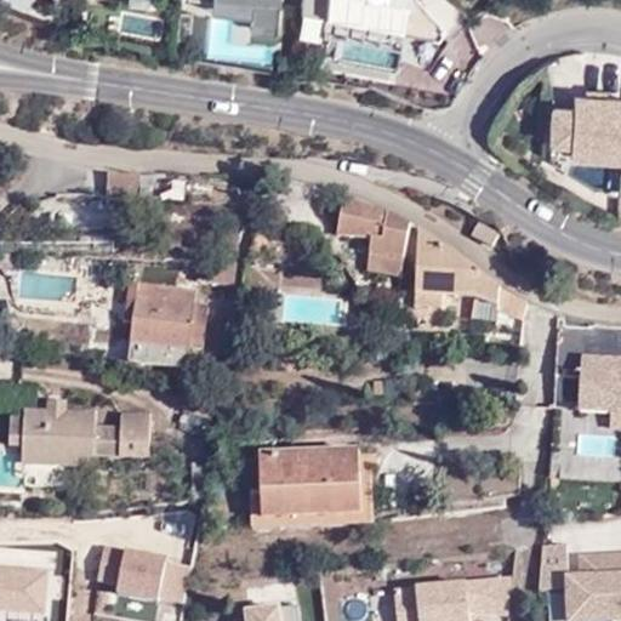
[(257,0),(217,0),(217,9),(256,13),(257,0)]
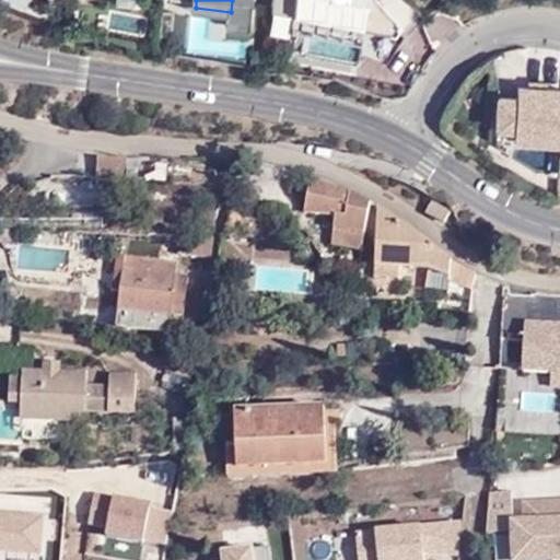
[(232,0),(231,12),(230,20),(254,22),(256,0),(232,0)]
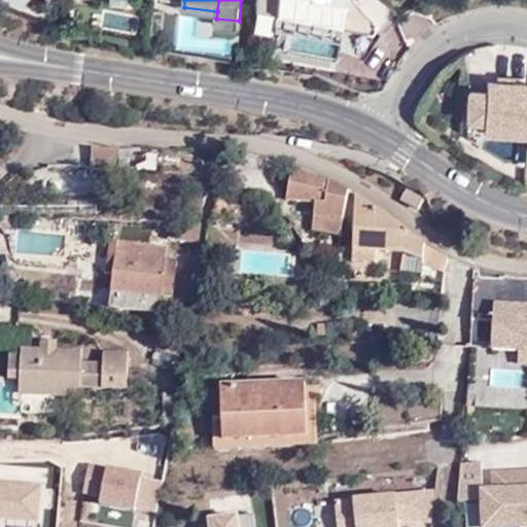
[(278,0),(276,24),(339,37),(366,54),(386,25),(362,0),(278,0)]
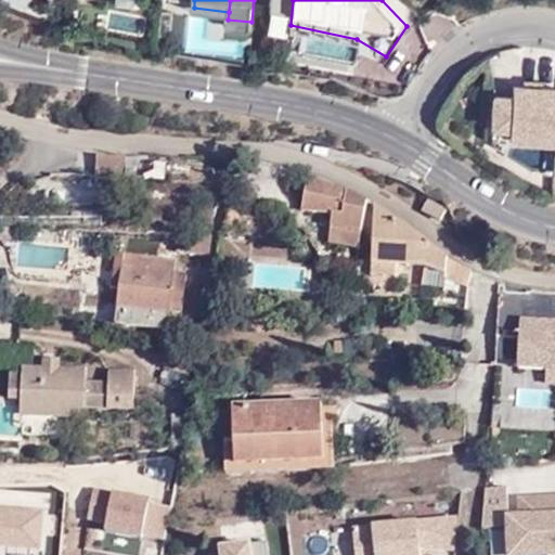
[(178,9),(165,8),(163,31),(176,33),(178,9)]
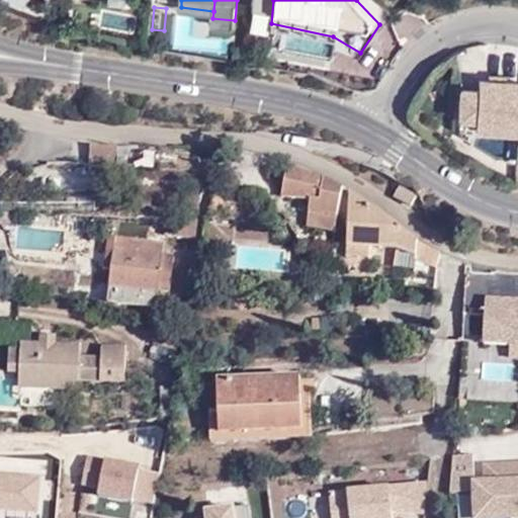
[(484,88),(466,87),(464,116),(481,117),(504,119),(508,123),(507,130),(517,130),(517,79),(509,79),(509,82),(495,81),(495,78),(485,78),(484,88)]
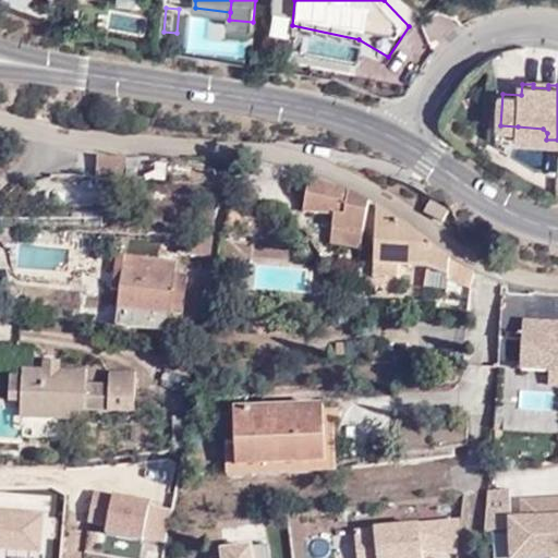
[(543,129),(518,126),(518,137),(546,140),(547,133),(543,129)]
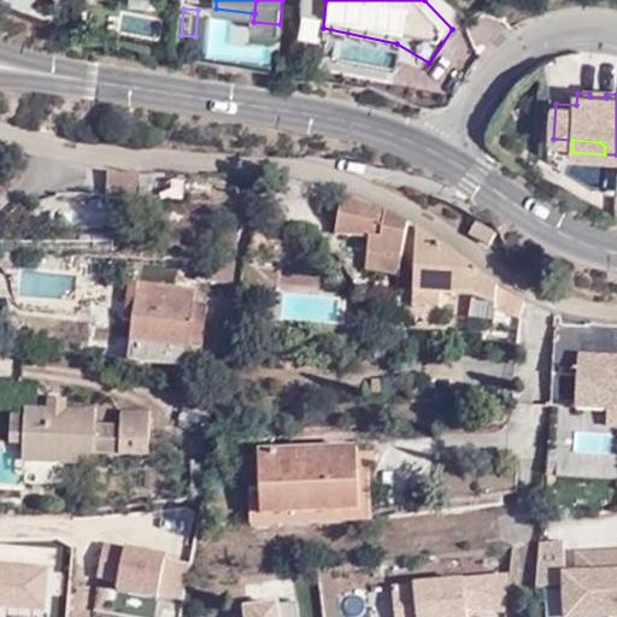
[(104,199),(112,199),(112,175),(137,175),(137,174),(105,172),(104,199)]
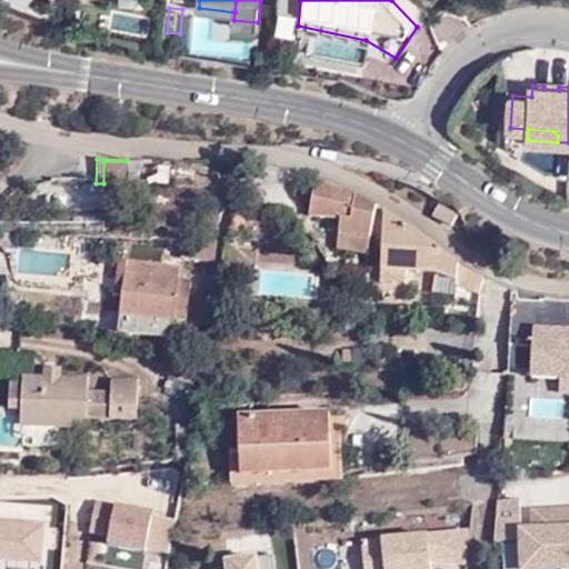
[(103,183),(125,185),(127,161),(103,161),(103,183)]
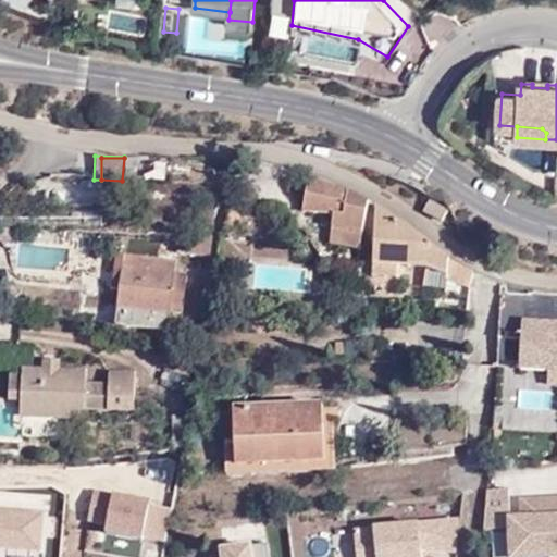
[(364,198),(306,173),(301,211),(331,215),(327,245),(359,249),(364,198)]
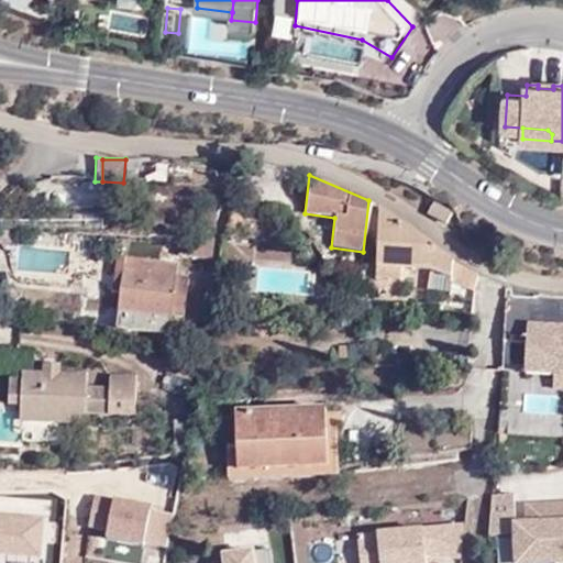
[(418,227),(379,202),(376,279),(403,279),(403,268),(434,268),(454,274),(450,293),(457,295),(460,287),(473,289),(476,272),(418,227)]
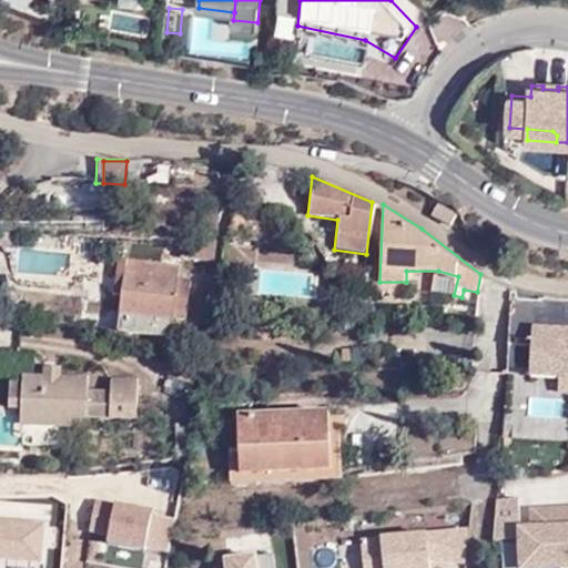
[(214,240),(183,235),(181,256),(212,260),(214,240)]
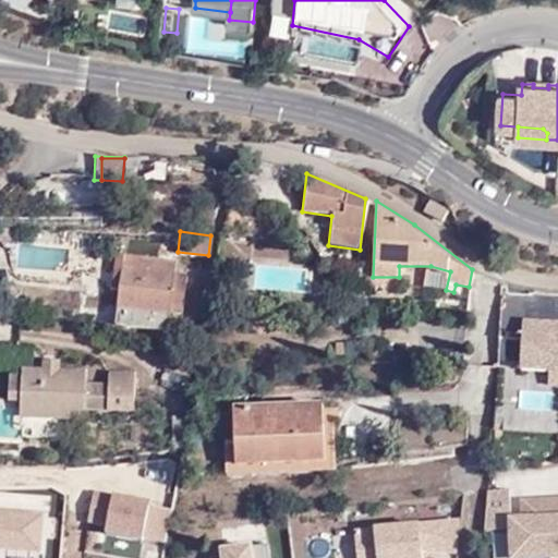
[(176,263),(117,255),(112,290),(119,291),(116,326),(165,331),(167,313),(180,315),(184,275),(173,274),(176,263)]
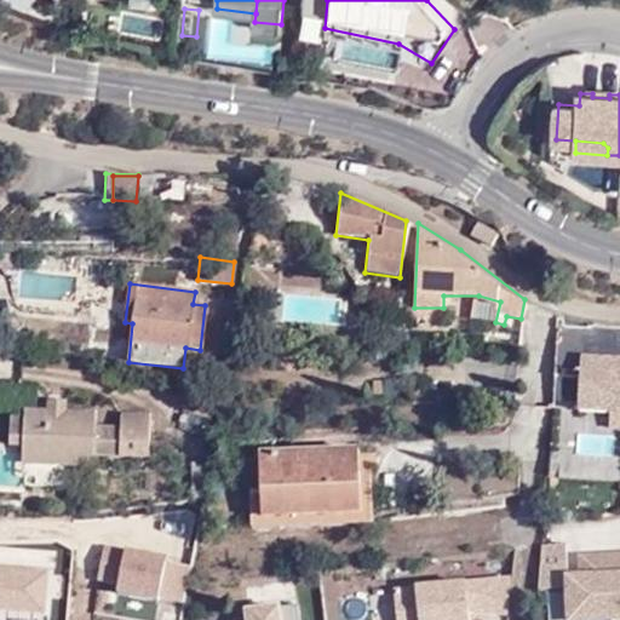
[(500,302),(478,296),(471,316),(495,322),(500,302)]
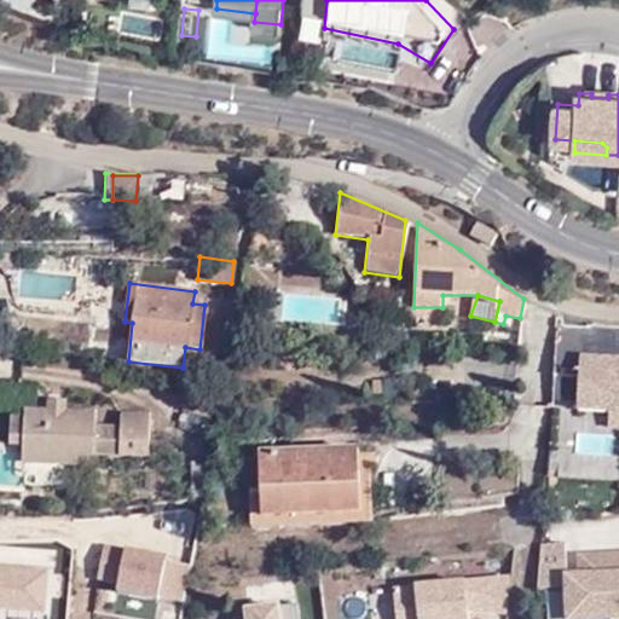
[(588,343),(561,343),(560,376),(585,376),(583,410),(614,410),(618,410),(618,359),(586,359),(588,343)]
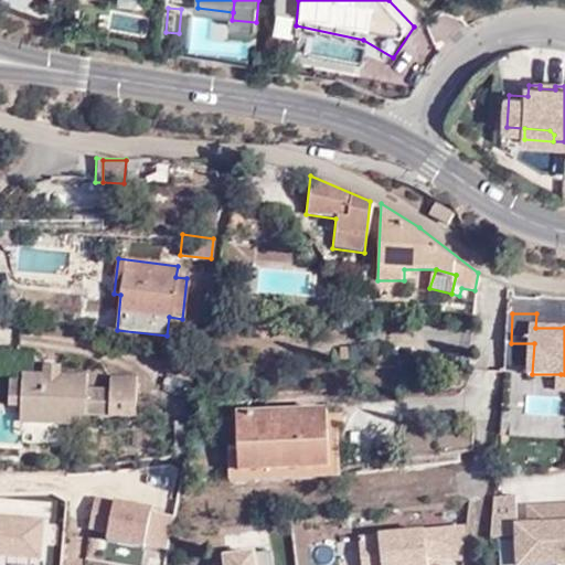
[(44,364),(43,375),(62,376),(62,364),(44,364)]
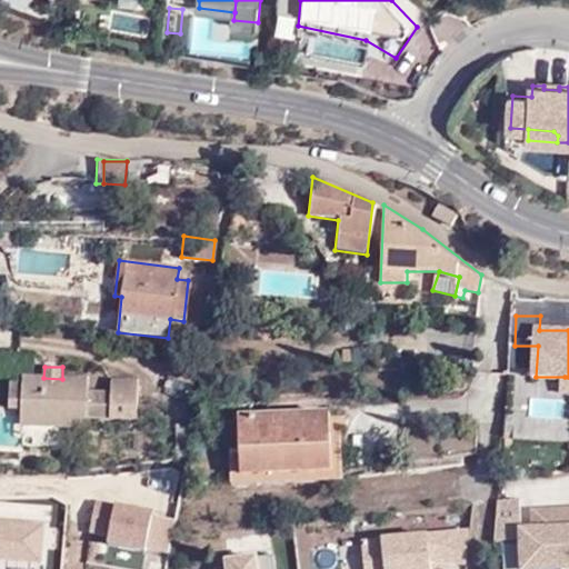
[(62,379),(43,378),(22,378),(22,381),(9,382),(9,407),(21,407),(22,423),(53,425),(53,426),(88,426),(87,419),(138,419),(138,382),(111,382),(111,395),(88,395),(88,380),(62,379)]
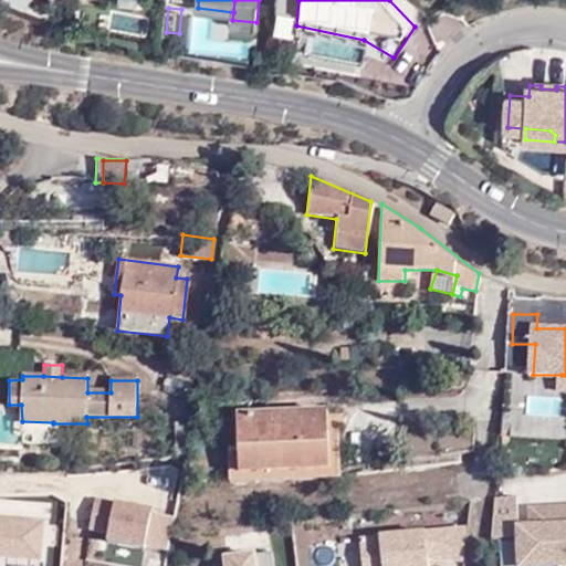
[(395,402),(346,404),(348,454),(396,452),(395,402)]
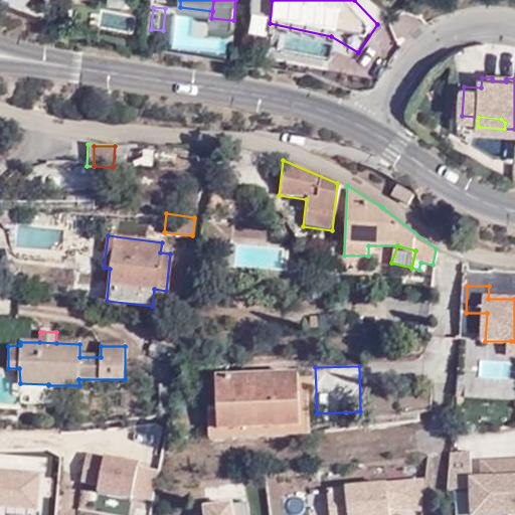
[(214,380),(217,434),(298,430),(296,376),(214,380)]
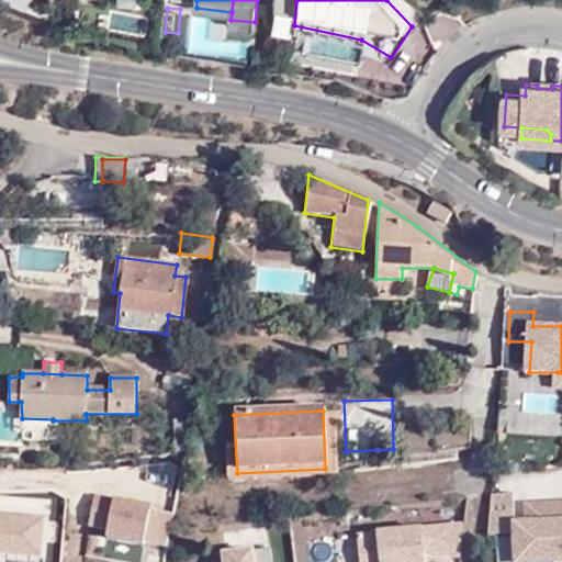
[(173,507),(96,492),(88,526),(112,531),(109,538),(144,548),(149,541),(166,546),(173,507)]
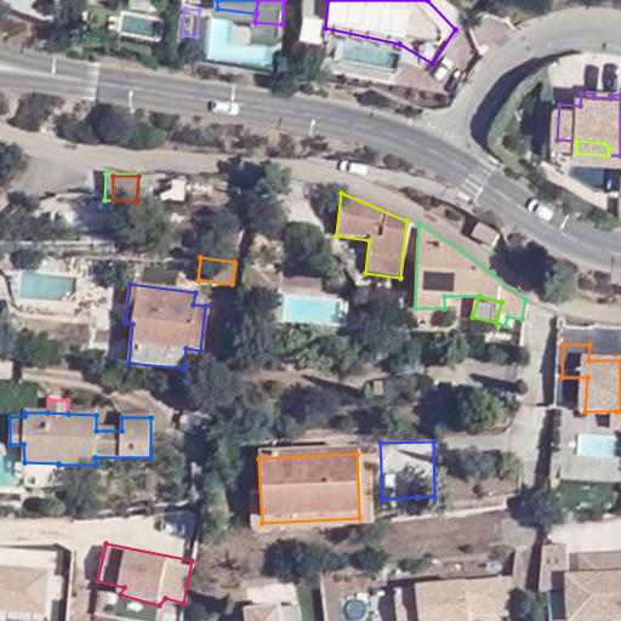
[(581,568),(563,571),(568,620),(592,620),(620,620),(620,546),(581,547),(581,568)]
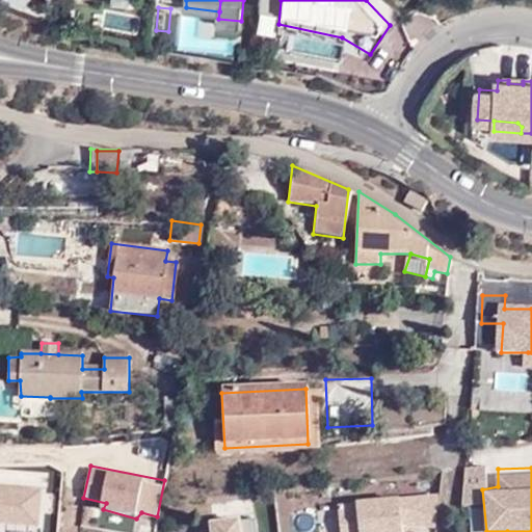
[(44,485),(0,482),(0,522),(38,527),(44,485)]
